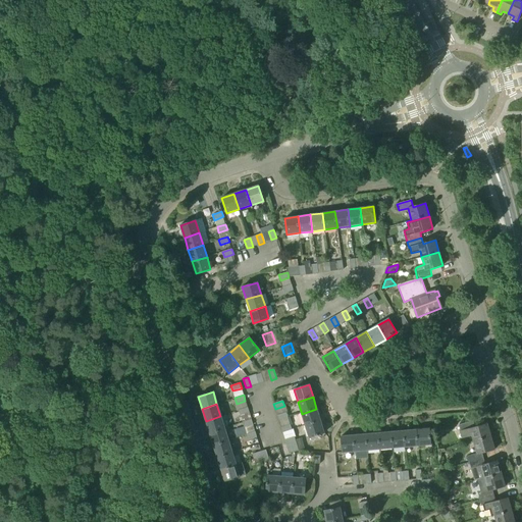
[(316,409),(302,414),(305,425),(320,421),(316,409)]
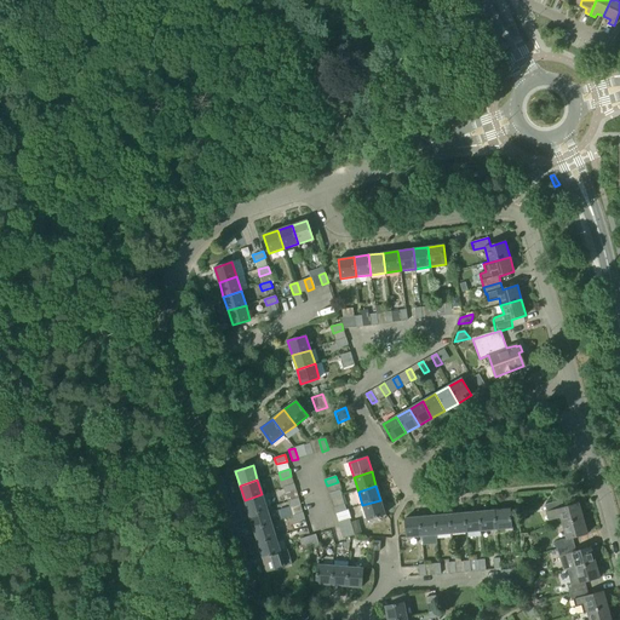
[(331,500),(342,497),(340,489),(329,493),(331,500)]
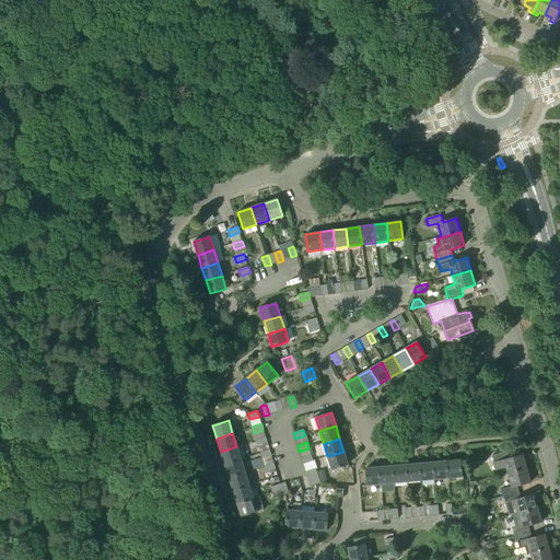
[(236,446),(221,452),(224,464),(241,459),(236,446)]
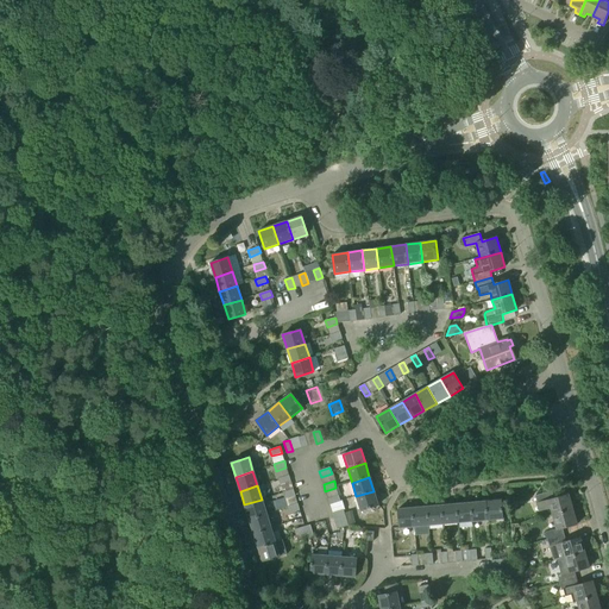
[(295,495),(293,489),(282,493),(284,498),(295,495)]
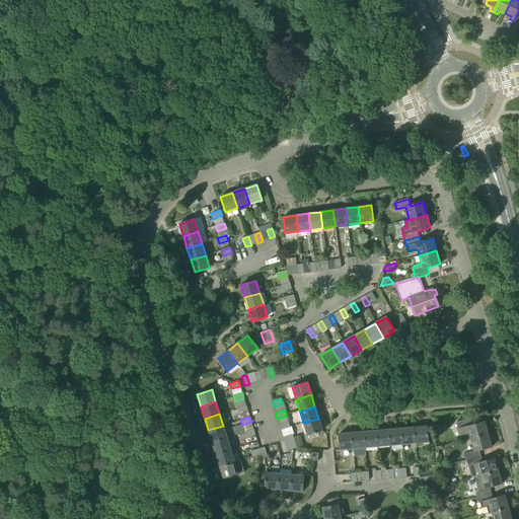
[(322,431),(318,419),(303,423),(307,435),(322,431)]
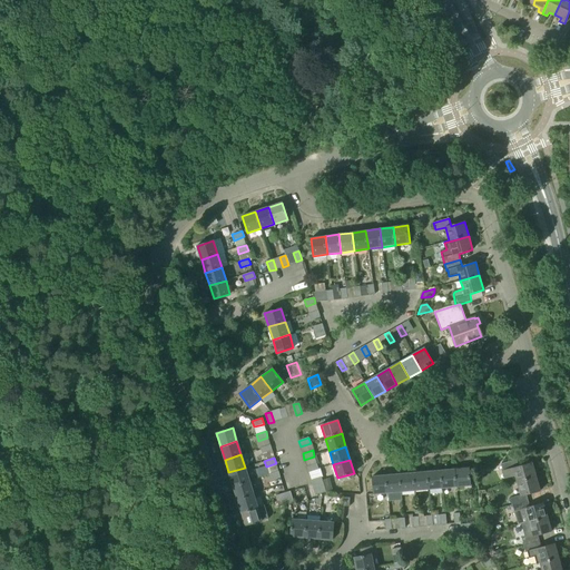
[(517,482),(537,477),(532,463),(519,467),(517,460),(501,464),(502,471),(501,471),(503,479),(516,475),(517,482)]
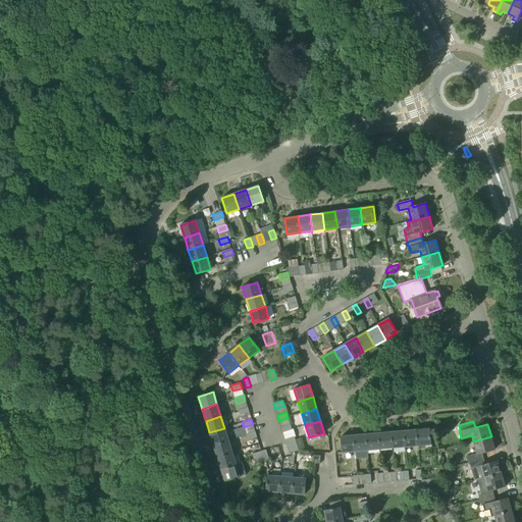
[(282,432),(292,430),(290,424),(280,427),(282,432)]
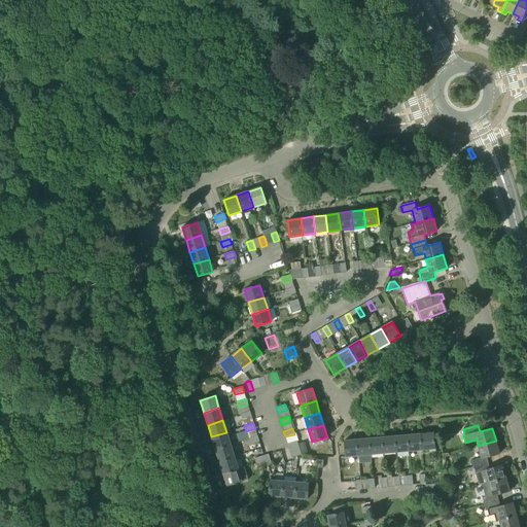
[(230,445),(226,432),(211,436),(215,449),(230,445)]
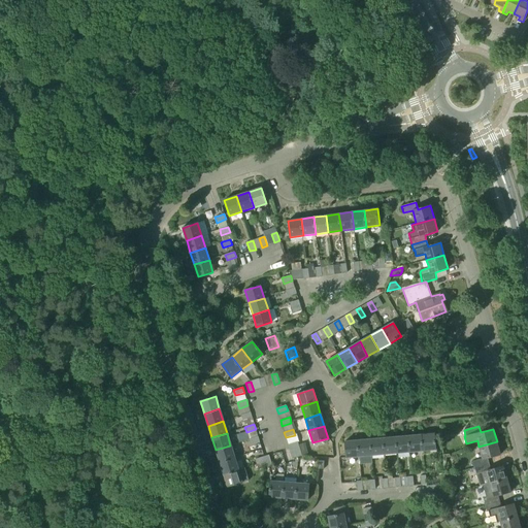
[(421,435),(423,451),(435,450),(434,434),(421,435)]
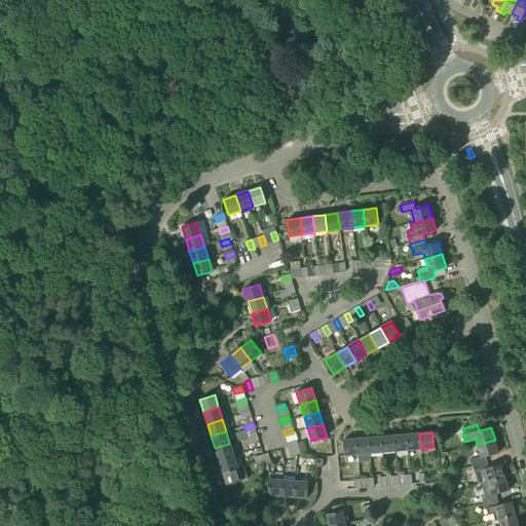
[(419,434),(407,435),(408,450),(421,449),(419,434)]
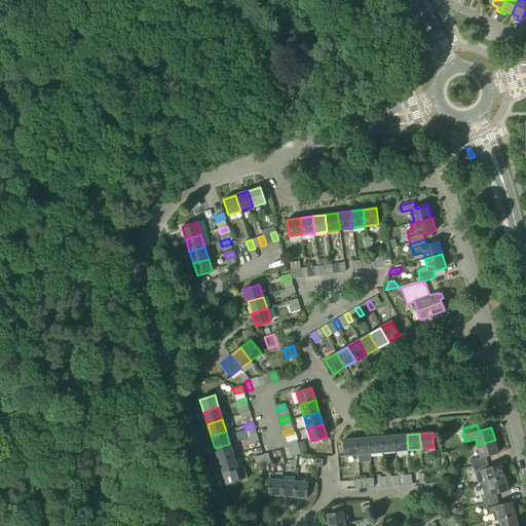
[(258,440),(257,435),(248,438),(250,443),(258,440)]
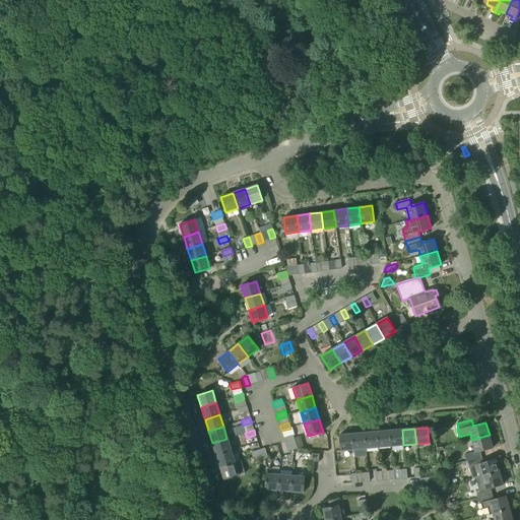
[(402,430),(390,431),(391,446),(403,445),(402,430)]
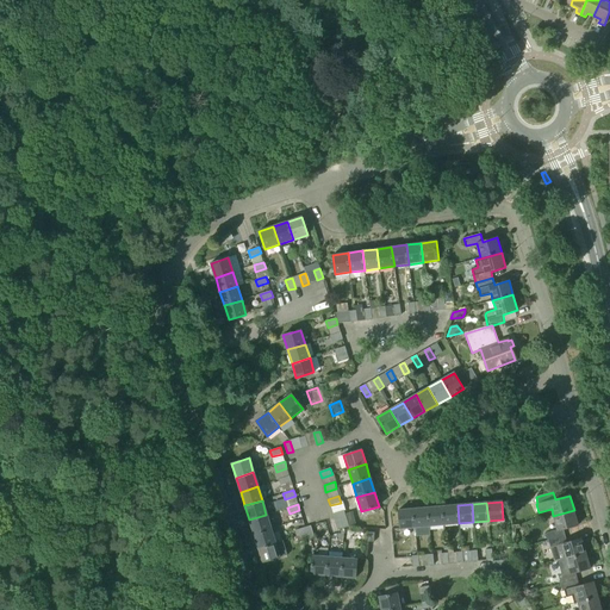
[(459,523),(458,505),(443,506),(444,524),(459,523)]
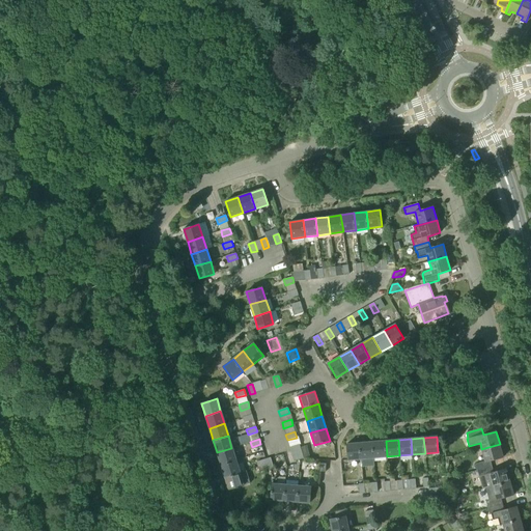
[(386,441),(372,442),(374,457),(387,456),(386,441)]
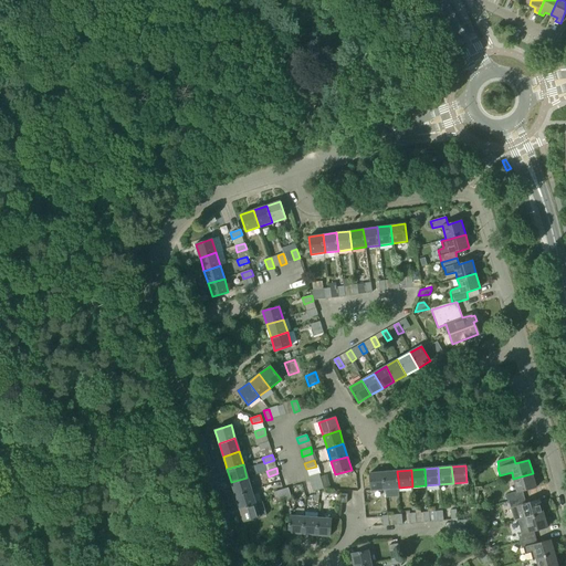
[(397,471),(384,472),(385,489),(399,488),(397,471)]
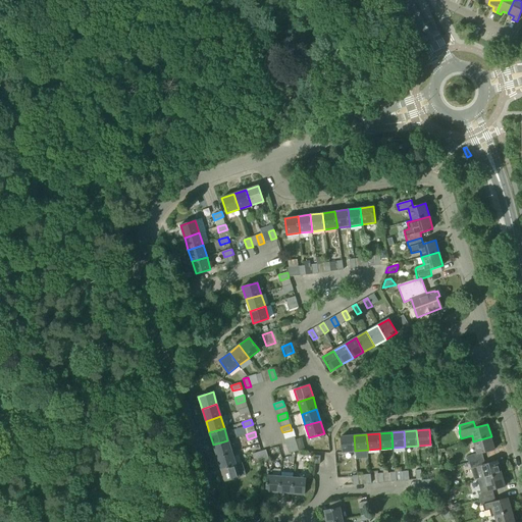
[(355,451),(354,435),(341,436),(343,453),(355,451)]
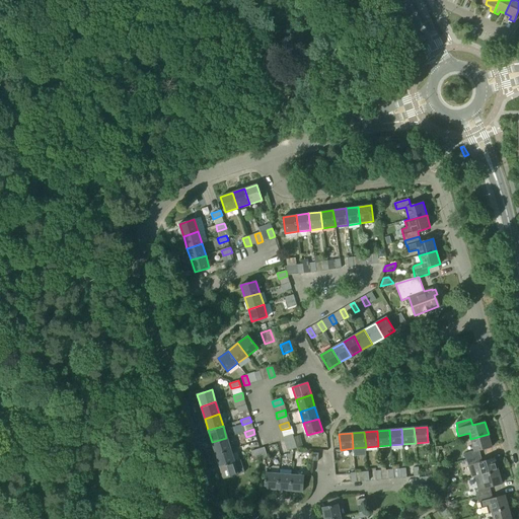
[(489,434),(470,439),(474,452),(465,454),(466,460),(480,456),(479,450),(492,447),(489,434)]
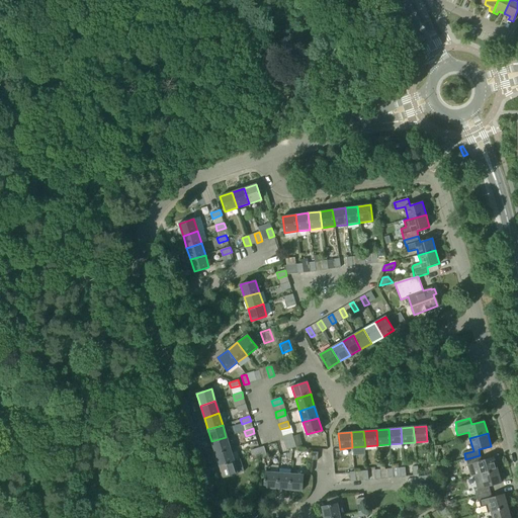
[(230,448),(226,437),(211,441),(216,453),(230,448)]
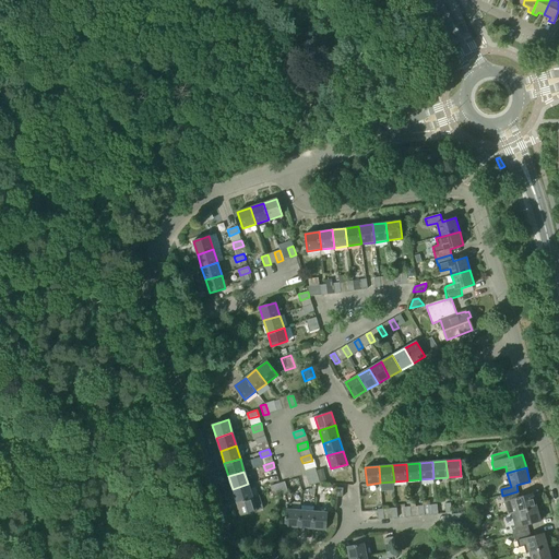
[(287,475),(290,492),(307,490),(305,473),(287,475)]
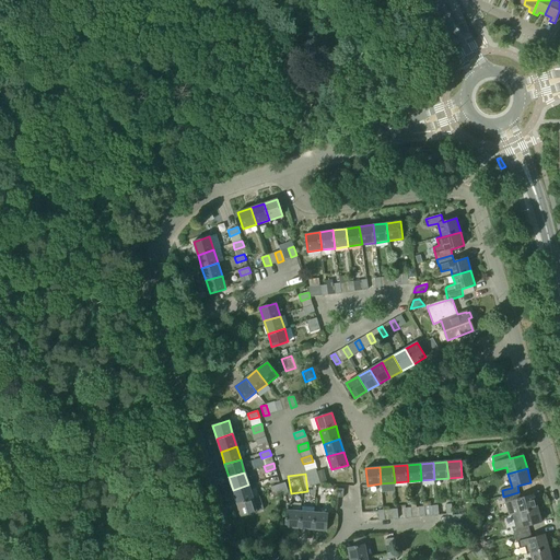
[(248,485),(233,490),(236,503),(253,498),(248,485)]
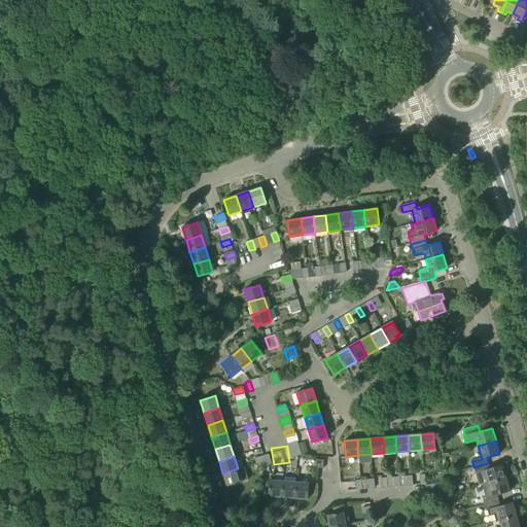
[(490,469),(488,463),(473,467),(479,485),(488,483),(489,483),(506,478),(502,465),(490,469)]
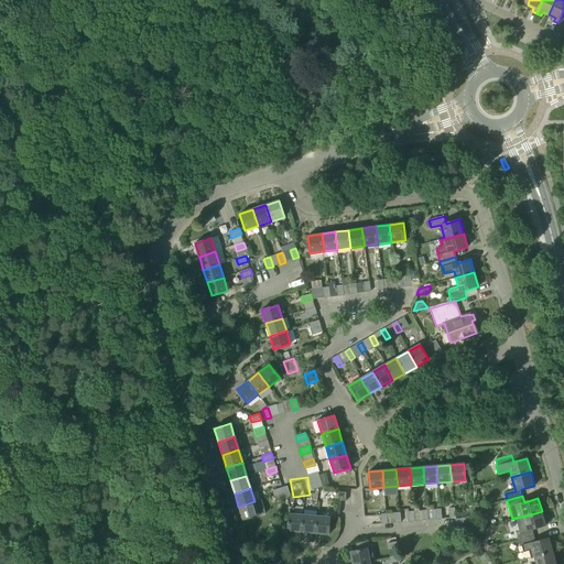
[(255,501),(238,507),(242,520),(266,512),(261,499),(255,501)]
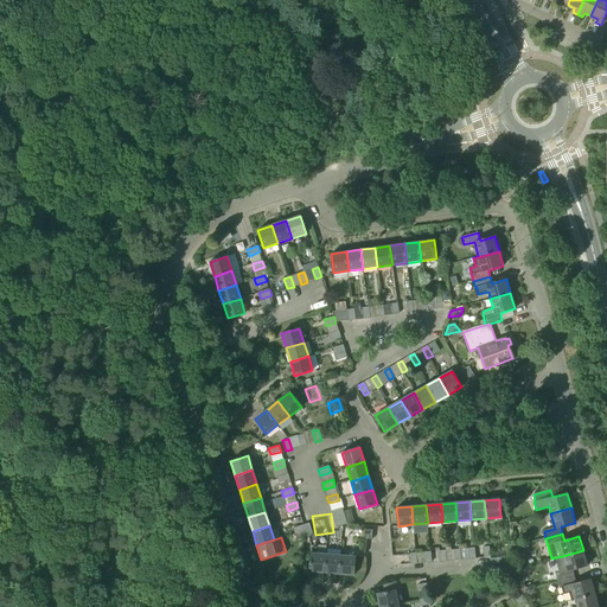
[(583,550),(563,556),(566,564),(557,567),(557,569),(555,570),(558,581),(574,576),(573,569),(587,566),(583,550)]
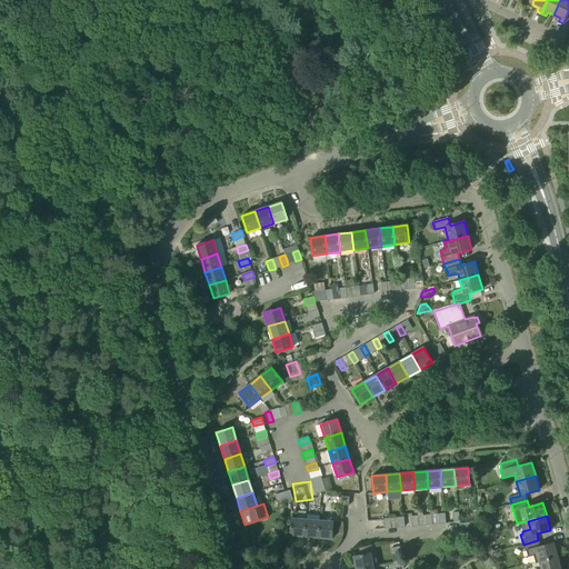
[(303,537),(306,520),(291,519),(290,536),(303,537)]
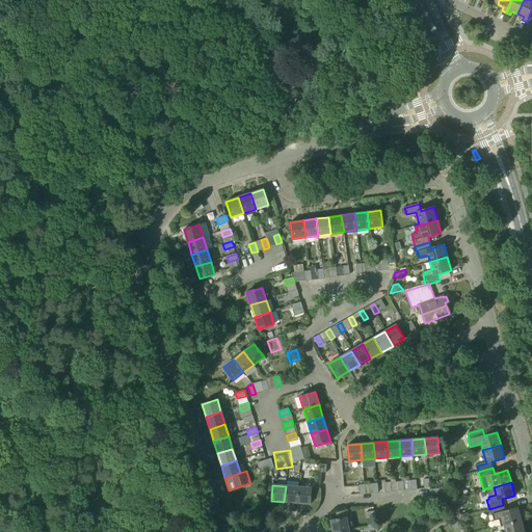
[(286,486),(284,502),(296,503),(298,487),(286,486)]
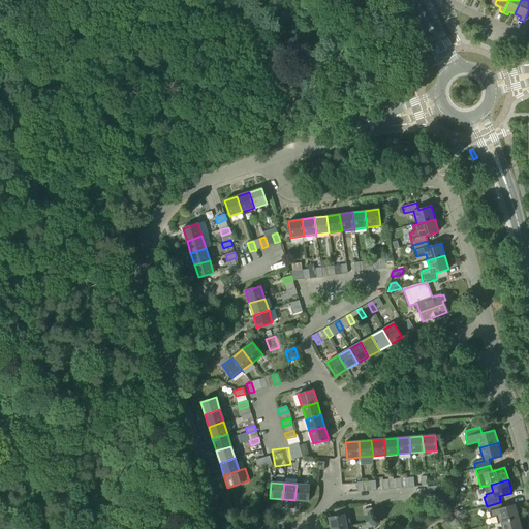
[(297,485),(294,500),(308,501),(309,486),(297,485)]
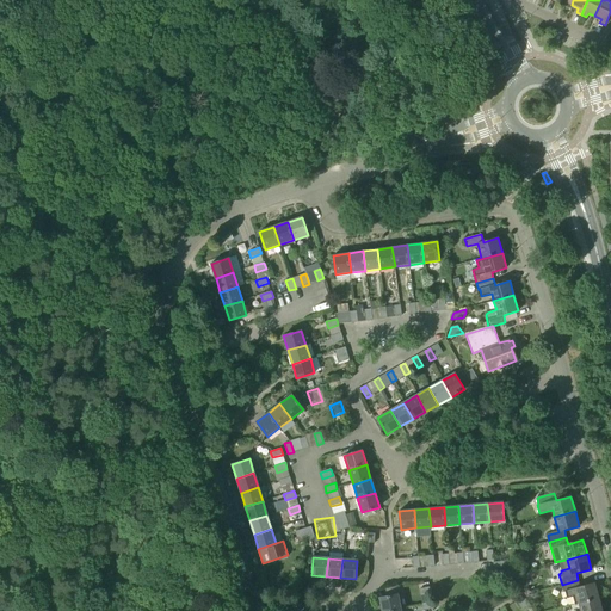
[(580,587),(578,580),(562,585),(563,592),(566,591),(567,598),(573,597),(575,605),(579,604),(599,598),(594,582),(580,587)]
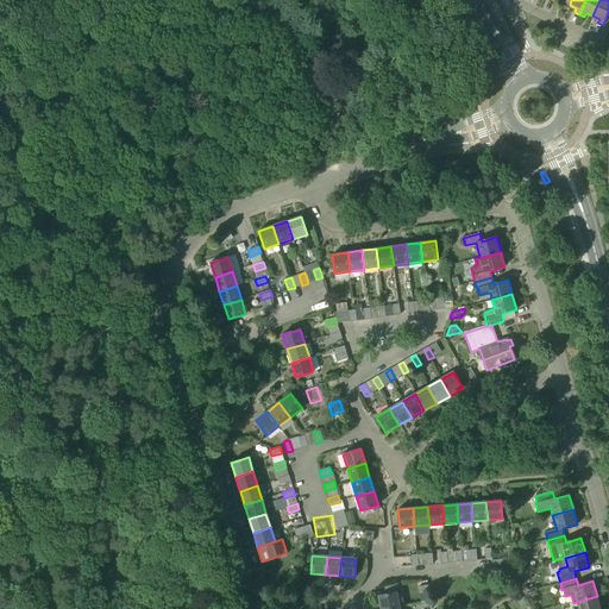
[(387,608),(400,607),(397,592),(378,596),(381,608),(387,608)]
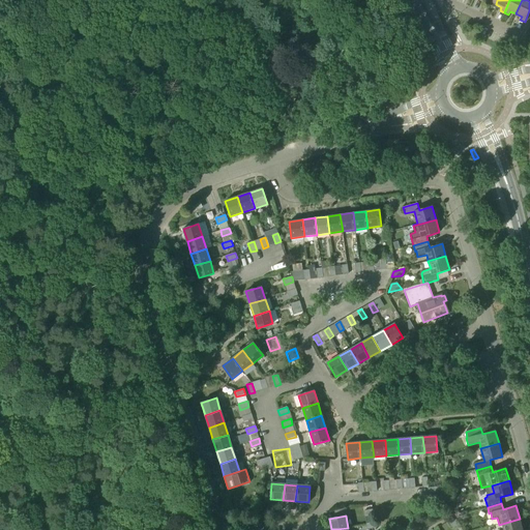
[(458,525),(453,519),(449,521),(453,528),(458,525)]
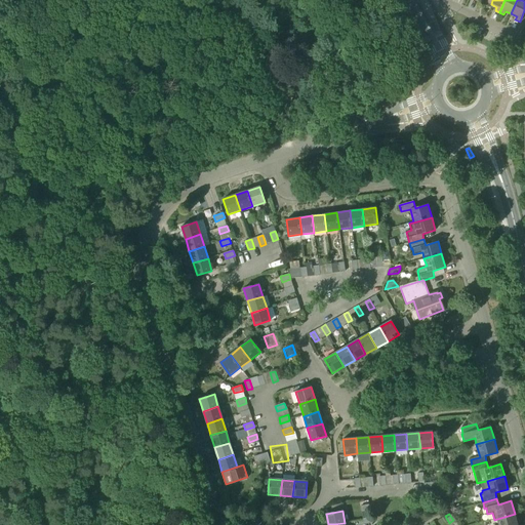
[(497,519),(498,524),(518,524),(515,514),(497,519)]
